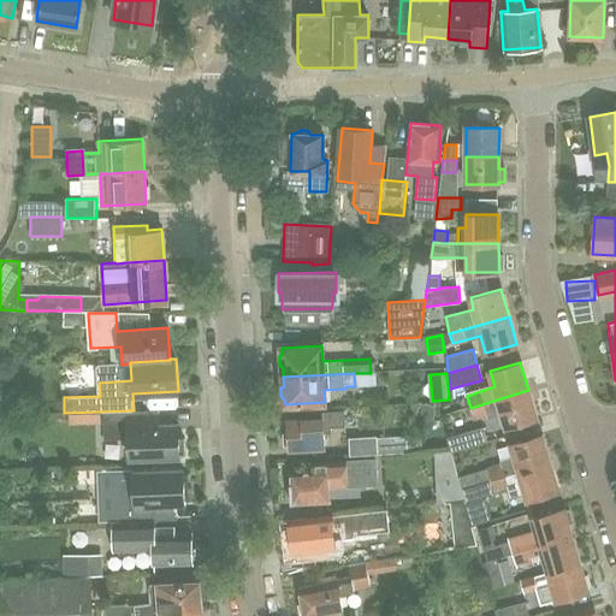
[(537,418),(528,390),(471,408),(474,419),(487,414),(489,419),(503,414),(507,427),(537,418)]
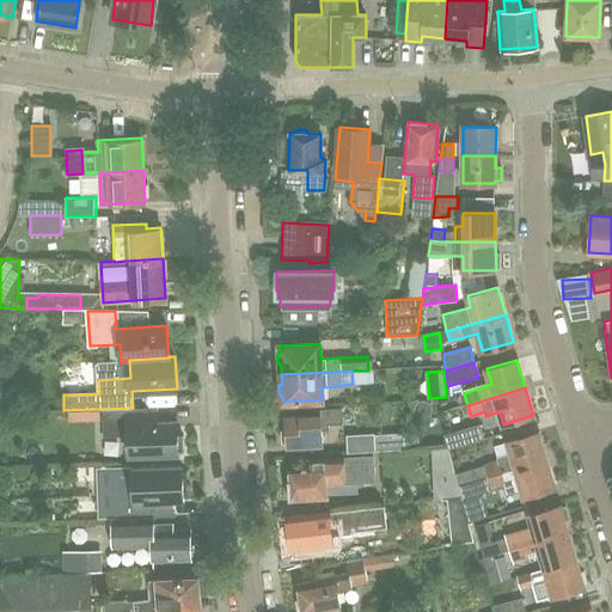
[(178,435),(177,421),(158,422),(158,408),(103,409),(103,436),(128,435),(128,457),(178,454),(178,452),(184,452),(183,435),(178,435)]
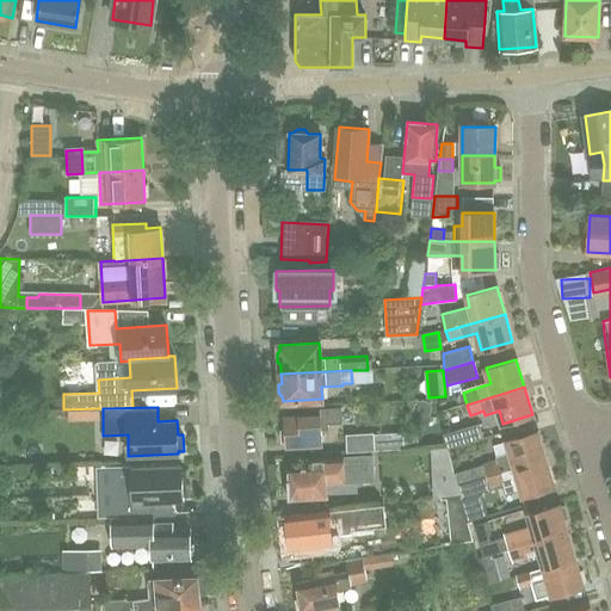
[(322,429),(329,429),(329,424),(343,423),(343,407),(321,408),(304,409),(304,414),(287,414),(288,445),(323,444),(322,429)]
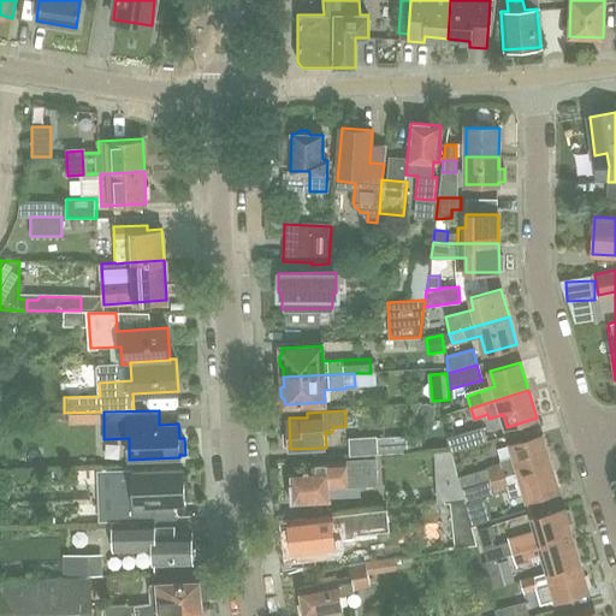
[(487,442),(484,427),(446,438),(451,451),(487,442)]
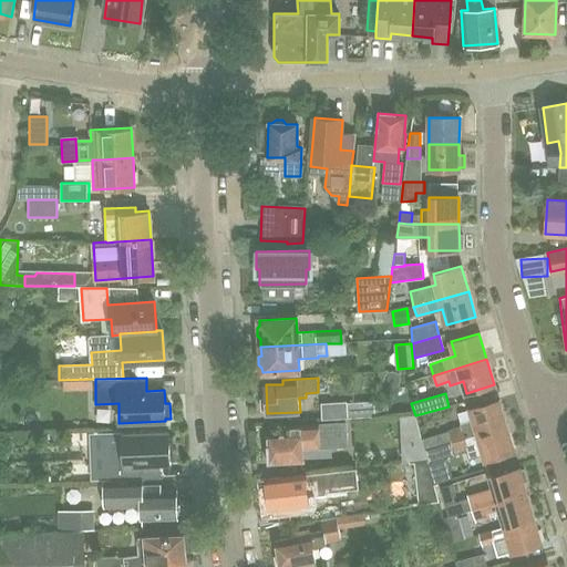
[(471,409),(474,420),(460,423),(461,426),(449,430),(449,431),(422,439),(424,444),(425,450),(506,425),(500,400),(471,409)]
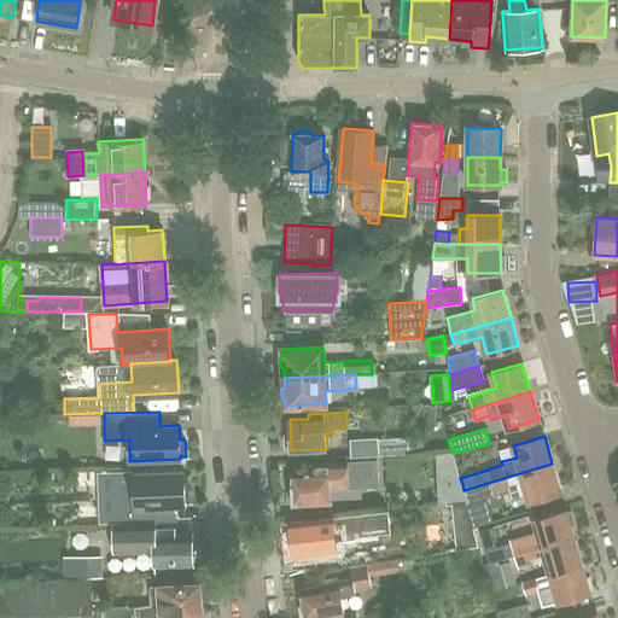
[(408,454),(407,437),(378,439),(379,455),(408,454)]
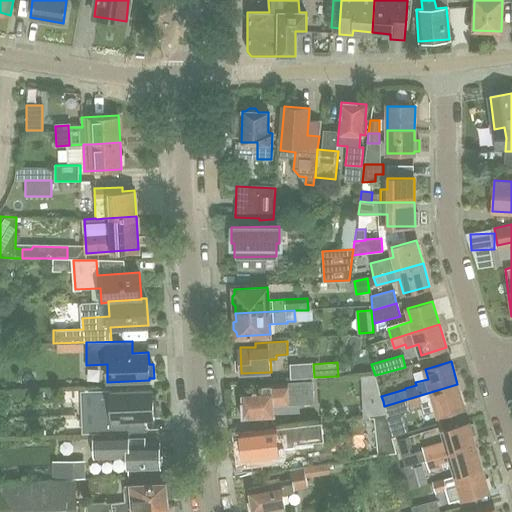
[(350,384),(376,385),(377,377),(350,376),(350,384)]
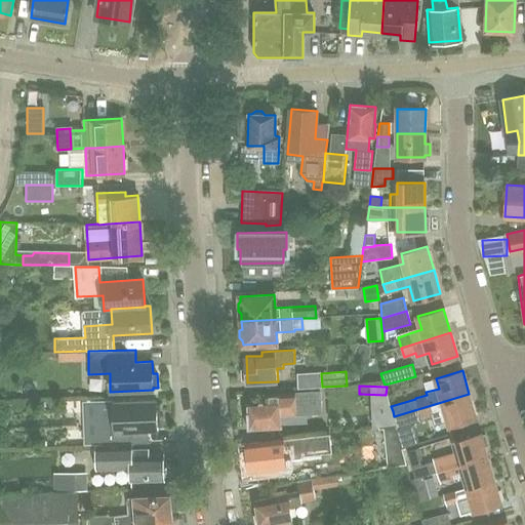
[(476,417),(469,394),(394,416),(396,427),(397,427),(446,412),(449,426),(476,417)]
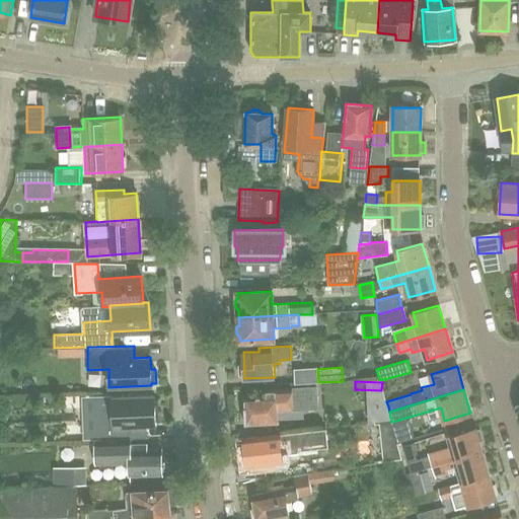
[(278,410),(300,409),(318,409),(317,390),(262,392),(263,396),(245,396),(246,424),(278,423),(278,410)]
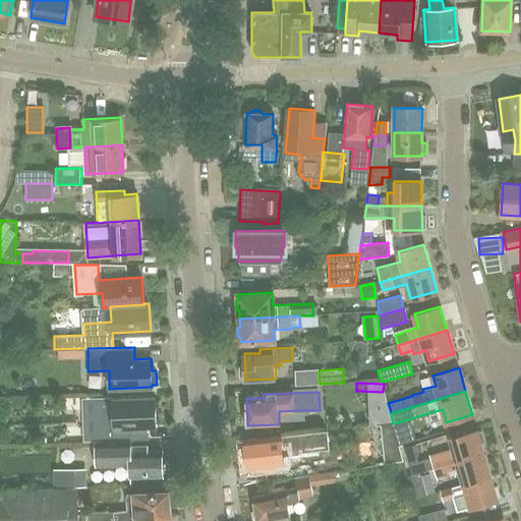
[(101,417),(102,442),(131,441),(148,440),(148,426),(156,426),(155,398),(113,399),(113,417),(101,417)]
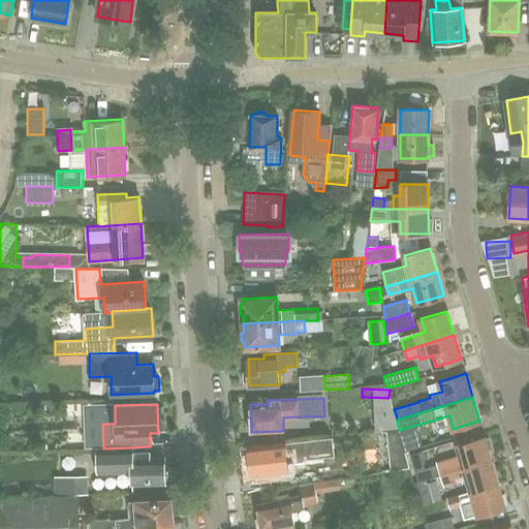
[(399,430),(397,419),(396,414),(378,416),(380,431),(386,431),(399,430)]
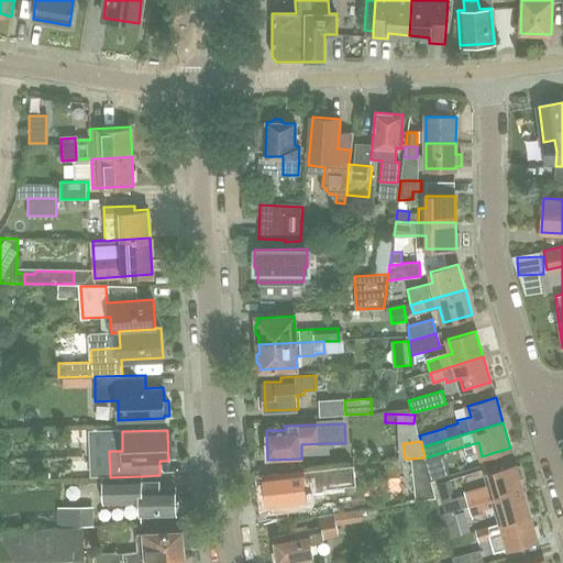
[(426,457),(424,457),(411,459),(416,500),(437,497),(432,481),(430,474),(426,457)]
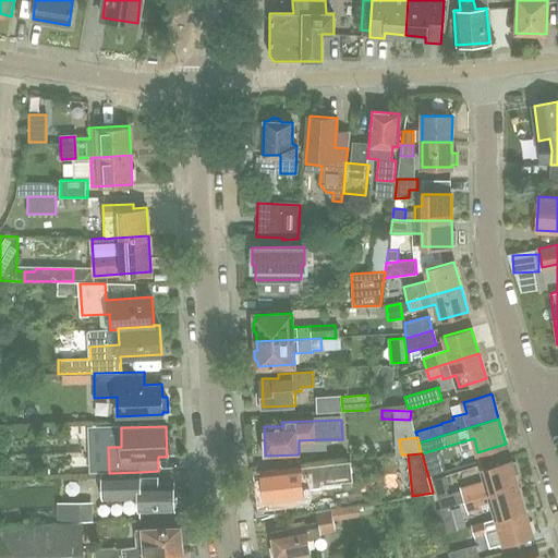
[(464,501),(518,485),(514,475),(519,474),(516,462),(511,463),(511,461),(507,462),(506,458),(492,462),(493,466),(483,469),(486,480),(460,487),(461,490),(438,497),(441,508),(449,506),(464,501)]
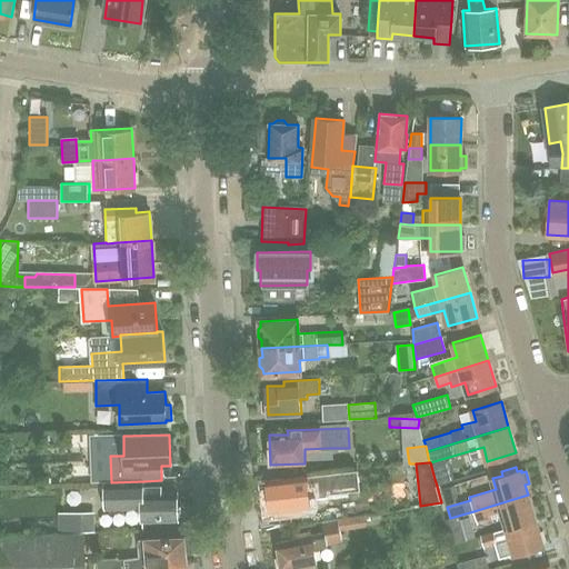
[(359,491),(357,472),(306,478),(306,477),(268,481),(271,510),(308,507),(308,499),(326,497),(326,495),(359,491)]
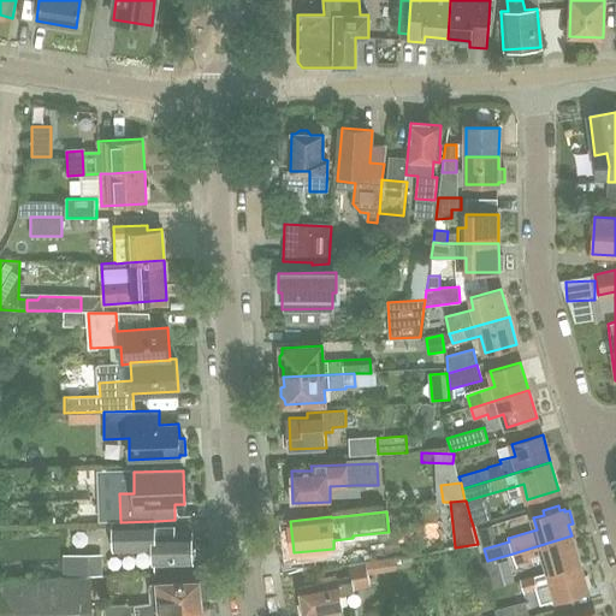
[(491,513),(471,519),(473,526),(493,520),(491,513)]
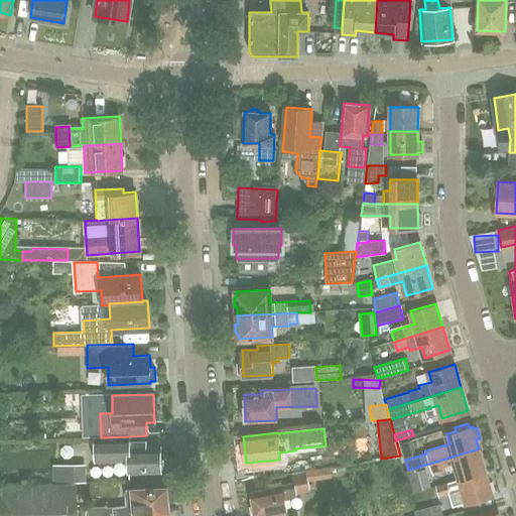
[(146,441),(130,442),(130,436),(101,437),(95,437),(96,462),(129,461),(129,473),(161,471),(160,446),(146,446),(146,441)]
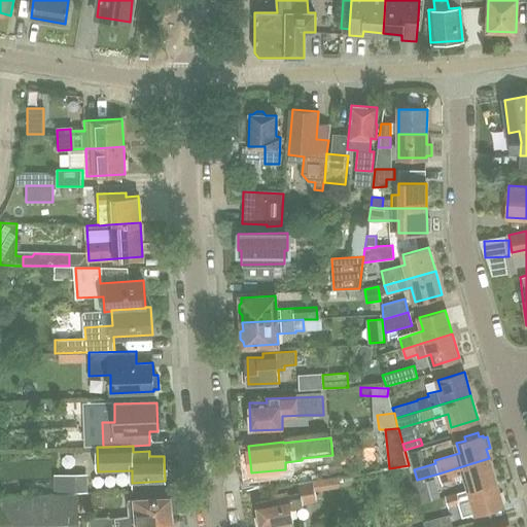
[(496,482),(489,458),(438,473),(442,485),(466,478),(468,487),(445,494),(446,497),(496,482)]
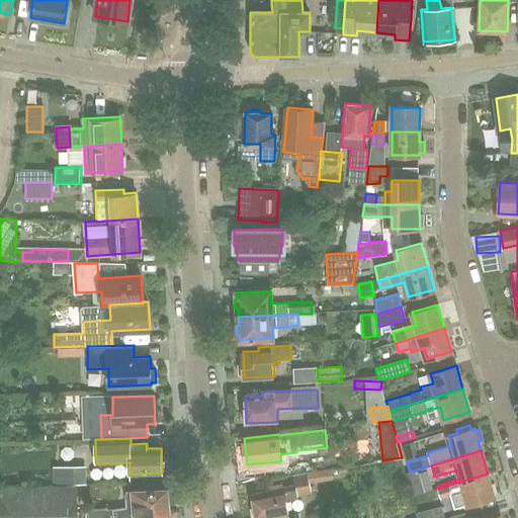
[(64,466),(64,486),(77,485),(77,486),(85,485),(84,466),(64,466)]
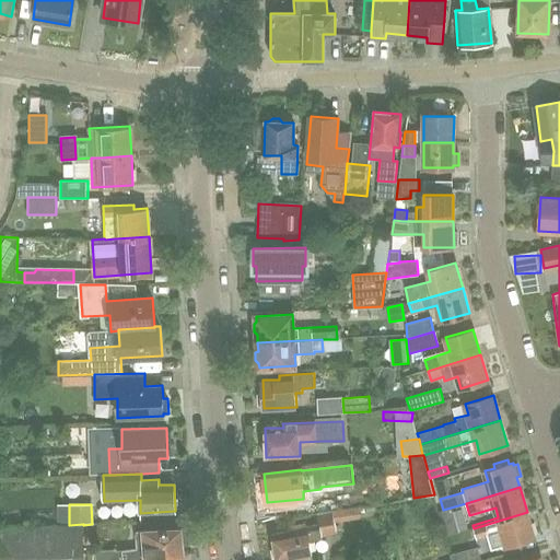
[(335,510),(336,525),(365,523),(364,508),(335,510)]
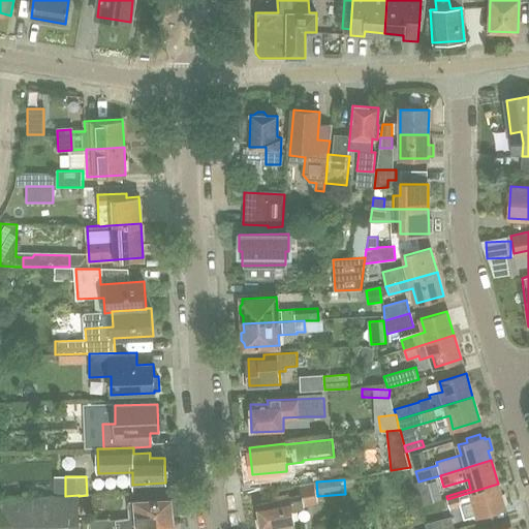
[(426,479),(418,481),(413,484),(421,506),(433,503),(426,479)]
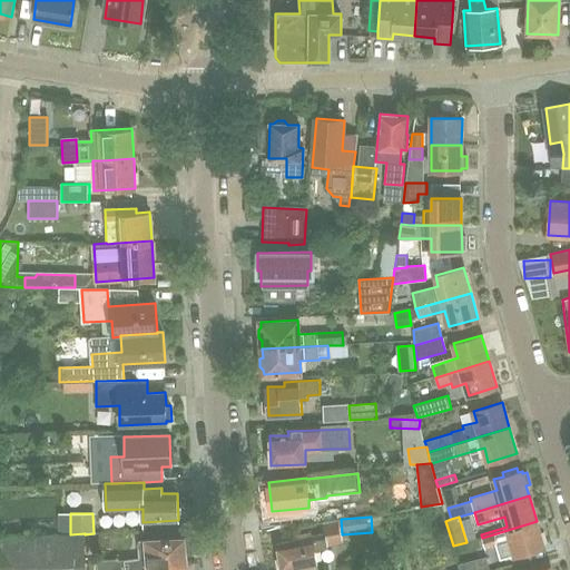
[(277,544),(282,569),(300,569),(317,567),(314,548),(343,542),(338,520),(323,523),(325,533),(312,536),(312,533),(293,537),(294,541),(277,544)]
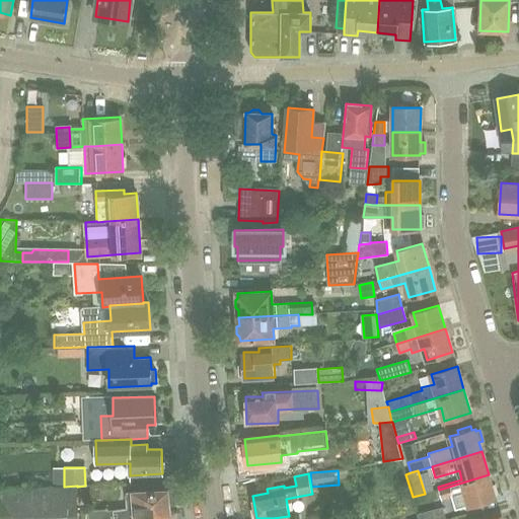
[(495,498),(489,474),(439,490),(441,499),(465,492),(469,505),(495,498)]
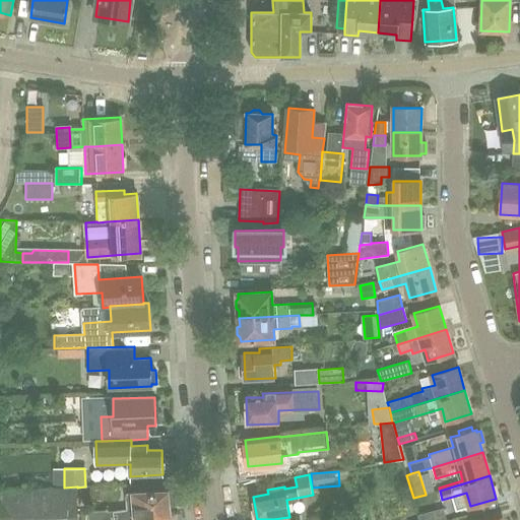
[(77,519),(77,488),(77,486),(64,488),(0,489),(0,519),(77,519)]
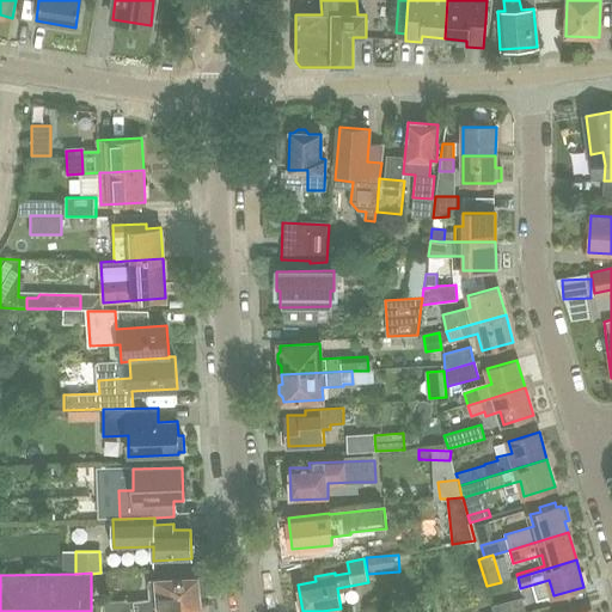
[(199,579),(157,583),(150,583),(151,599),(128,601),(127,599),(104,601),(104,607),(104,611),(164,611),(202,607),(199,579)]
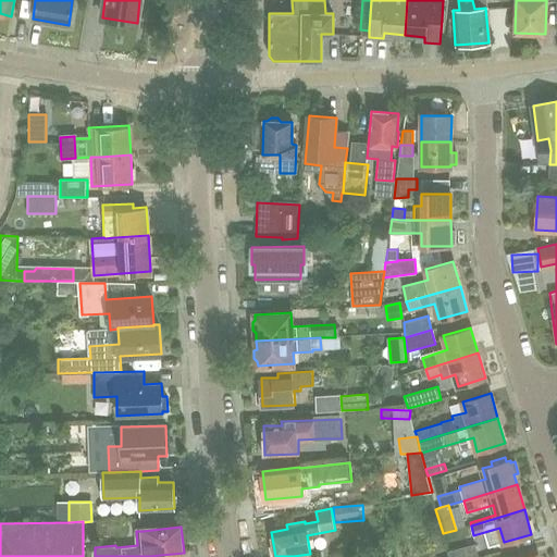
[(447,552),(448,556),(479,556),(475,544),(447,552)]
